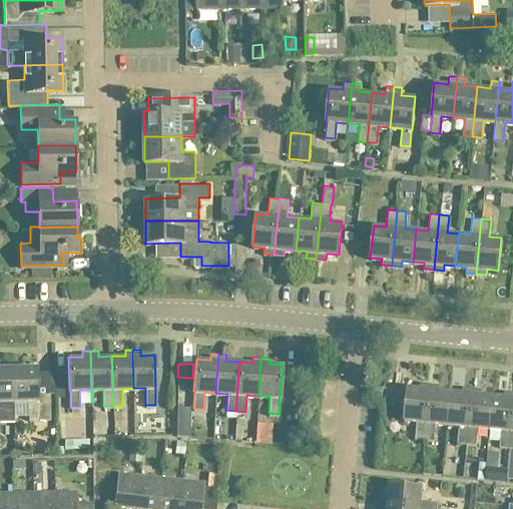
[(37,366),(13,367),(13,400),(14,400),(28,400),(28,419),(50,418),(49,392),(37,392),(37,366)]
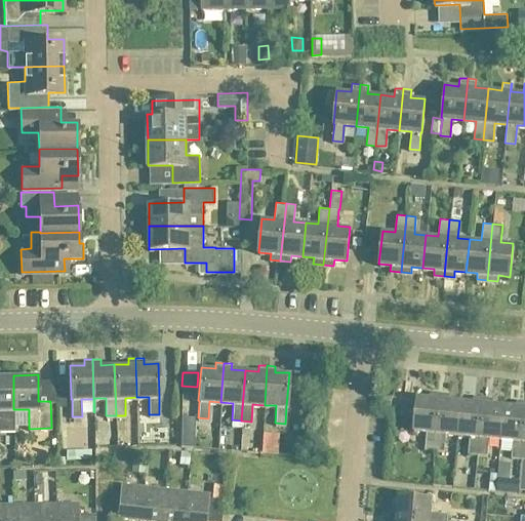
[(13,409),(13,375),(0,375),(0,431),(14,431),(14,409),(13,409)]
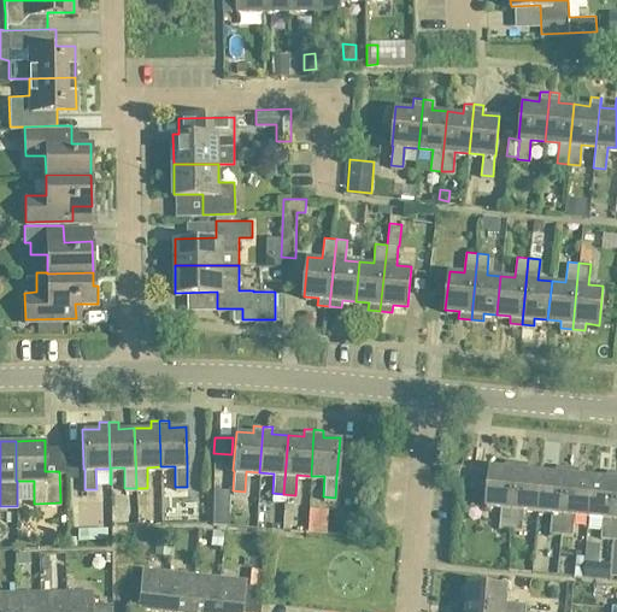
[(510,527),(517,460),(505,459),(504,466),(489,465),(486,504),(501,506),(499,525),(510,527)]
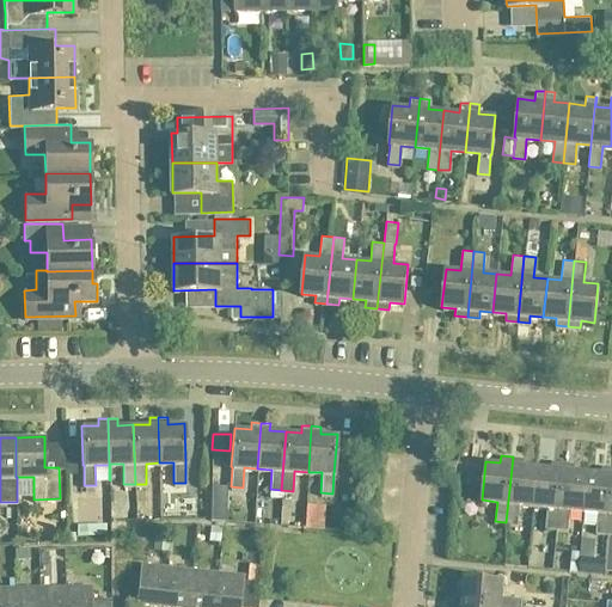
[(513,457),(506,522),(518,523),(519,503),(533,506),(537,466),(524,465),(525,458),(513,457)]
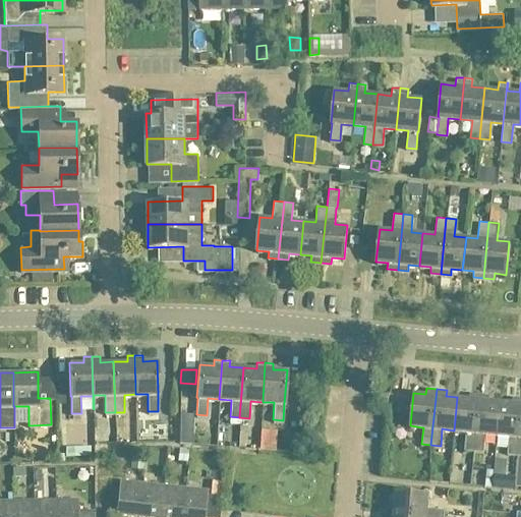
[(388,402),(389,392),(374,391),(373,401),(388,402)]
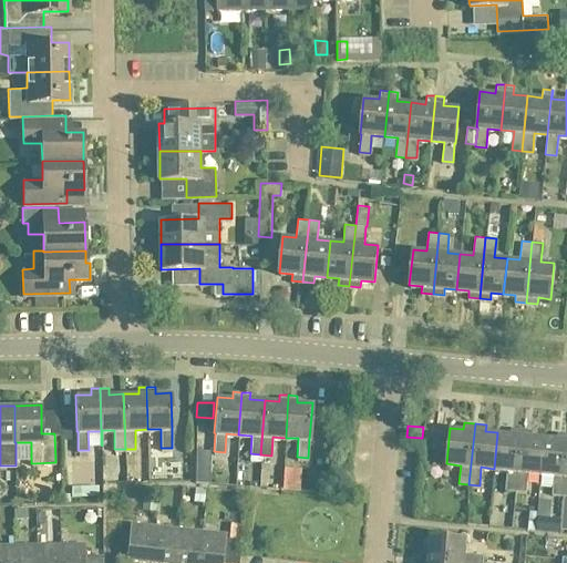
[(511,433),(497,432),(494,469),(507,470),(505,488),(516,489),(522,428),(511,427),(511,433)]
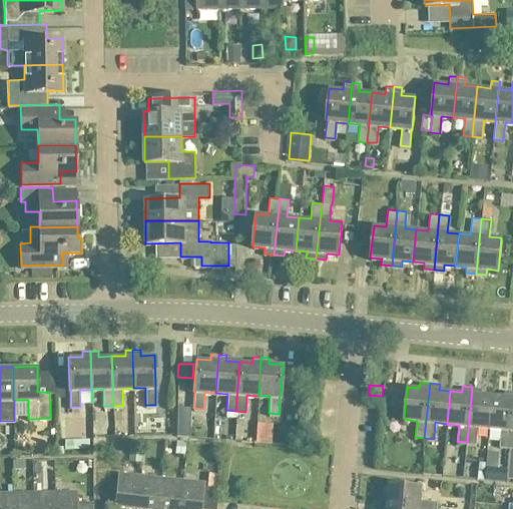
[(472,387),(467,442),(476,443),(478,427),(489,428),(493,395),(481,394),(482,388),(472,387)]
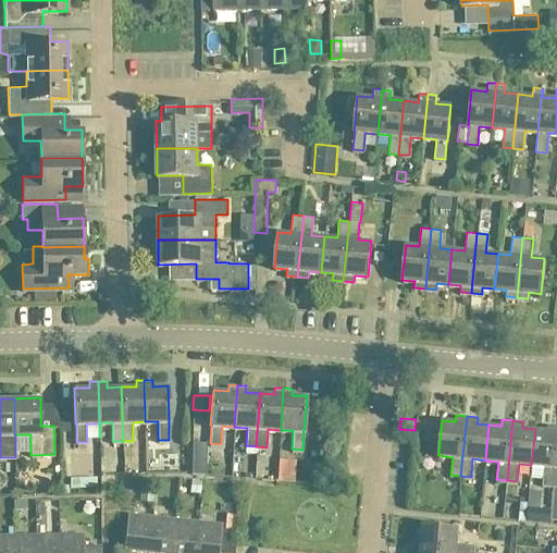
[(535,429),(531,465),(544,466),(542,484),(553,486),(556,439),(556,425),(547,424),(547,430),(535,429)]
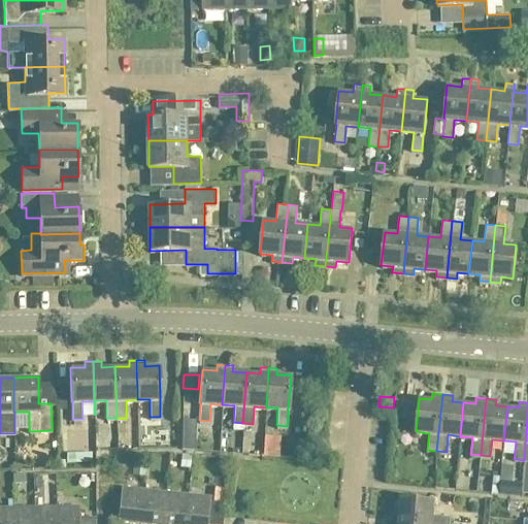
[(195,432),(183,431),(183,447),(195,448),(195,432)]
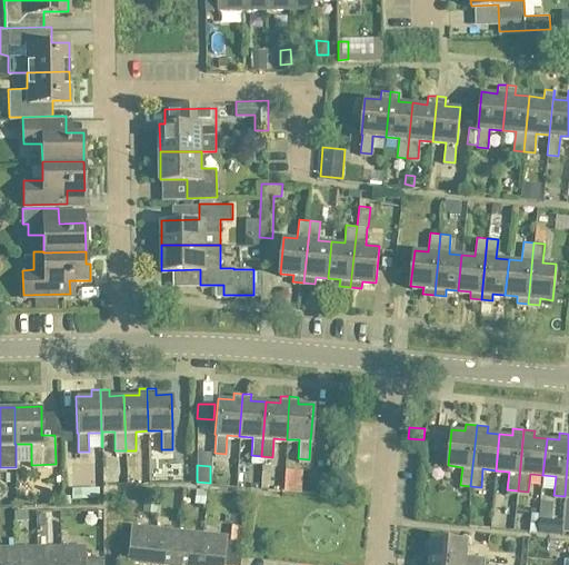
[(71,496),(99,496),(99,486),(71,486),(71,496)]
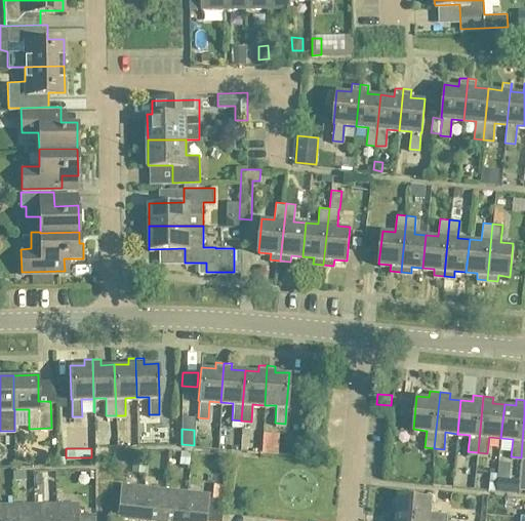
[(132,458),(131,469),(145,471),(146,459),(132,458)]
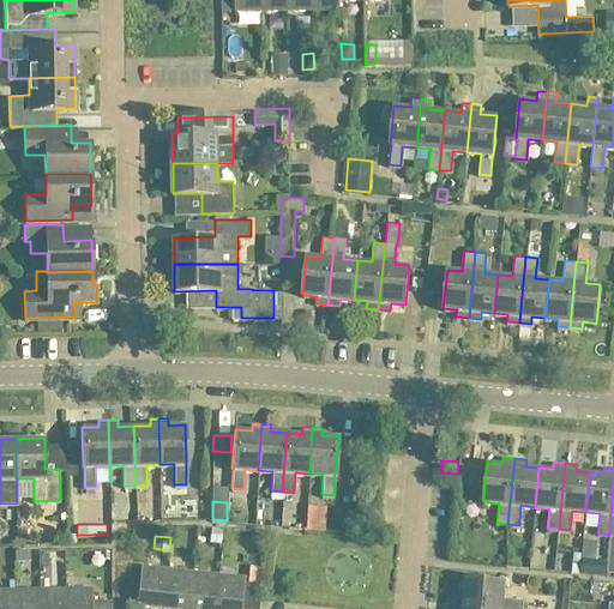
[(30,548),(16,548),(16,559),(30,559),(30,548)]
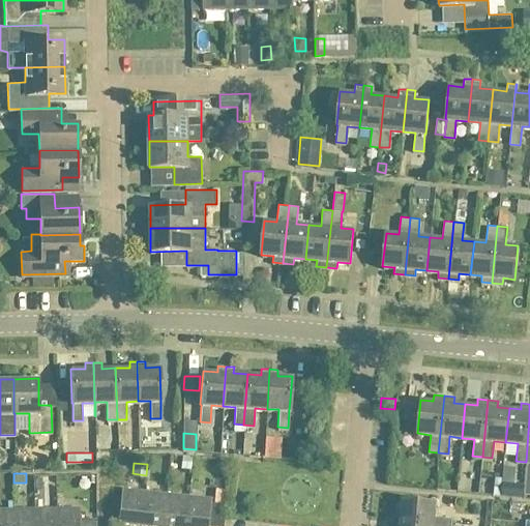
[(495,475),(494,493),(500,493),(502,475),(495,475)]
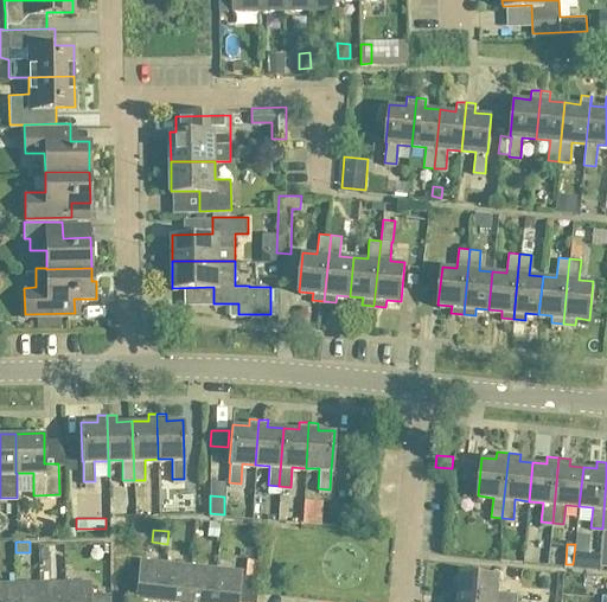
[(161,599),(165,559),(140,557),(135,595),(161,599)]
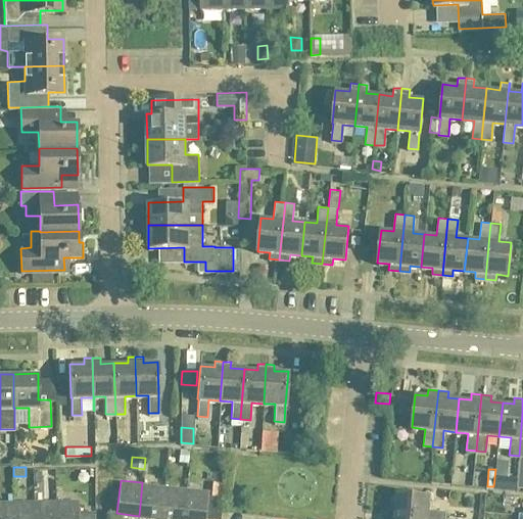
[(142,482),(139,516),(160,518),(163,484),(142,482)]
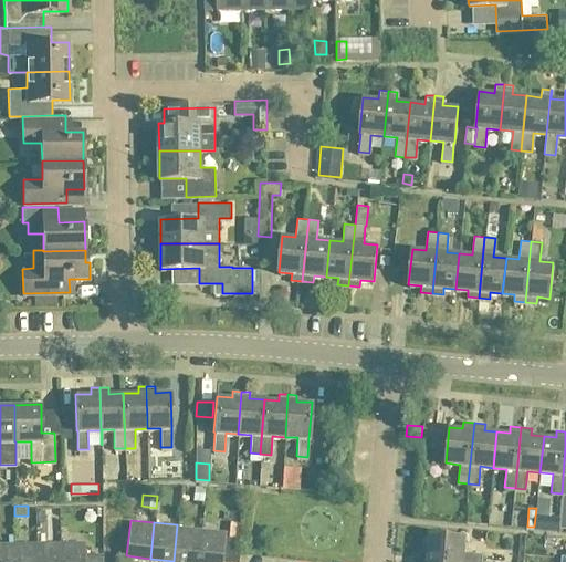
[(197,561),(201,528),(177,524),(174,561),(184,561),(197,561)]
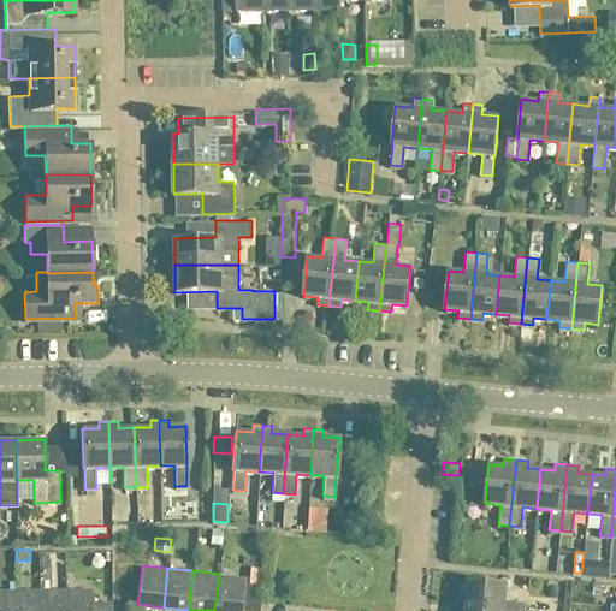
[(219,574),(214,610),(241,610),(242,606),(259,609),(261,582),(244,581),(244,576),(219,574)]
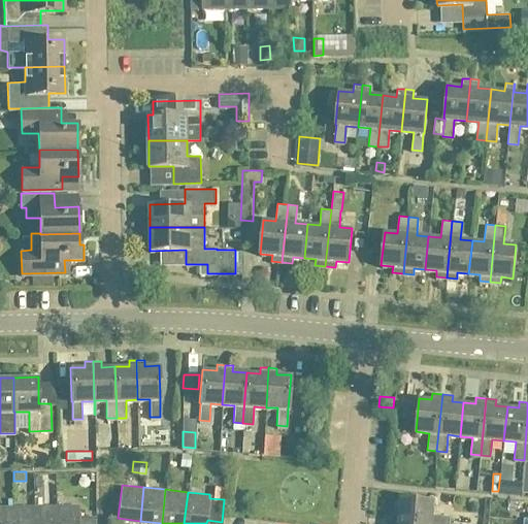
[(393,509),(392,519),(443,523),(449,523),(450,515),(433,514),(434,500),(400,497),(399,510),(393,509)]
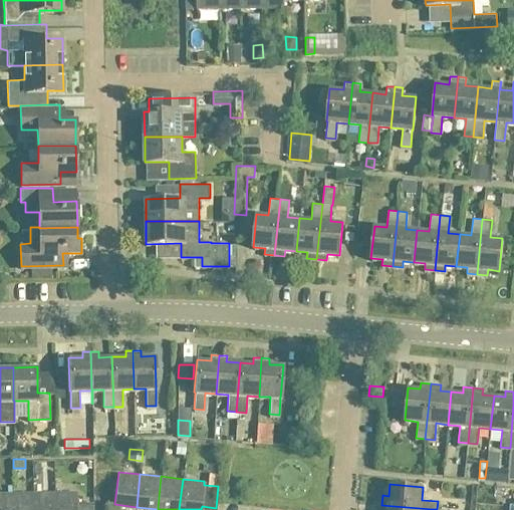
[(54,491),(54,509),(76,509),(76,501),(76,490),(54,491)]
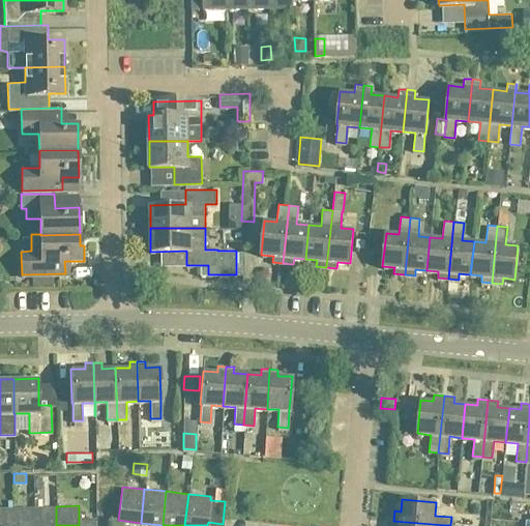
[(0,525),(11,525),(12,506),(0,506),(0,525)]
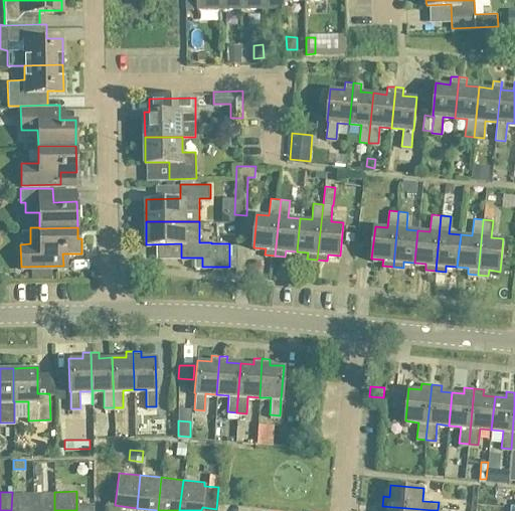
[(33,510),(33,492),(12,492),(11,510),(33,510)]
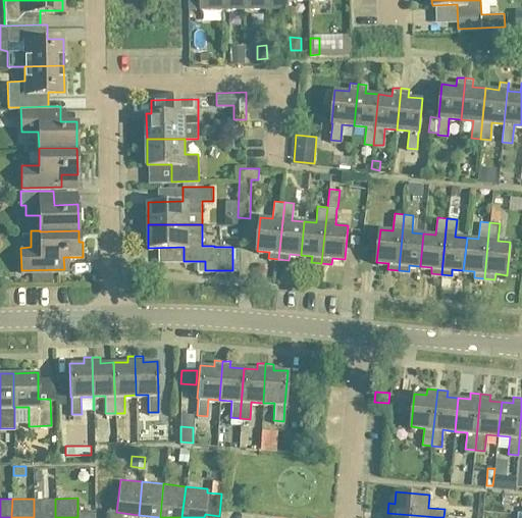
[(55,517),(55,499),(34,499),(34,517),(55,517)]
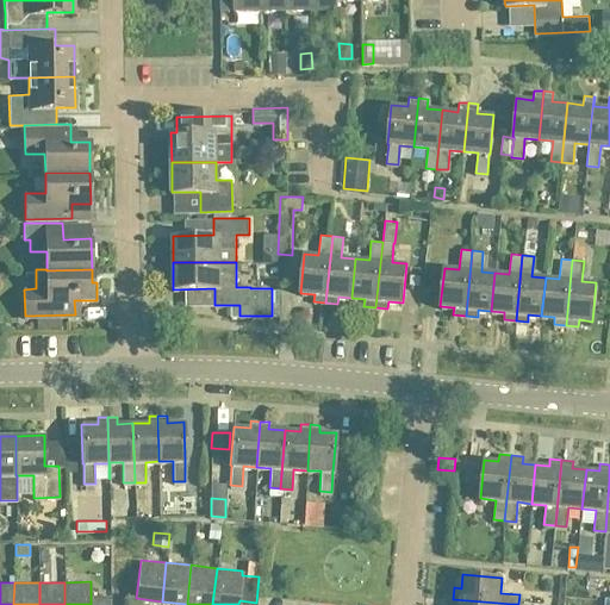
[(111,604),(112,594),(91,594),(91,604),(111,604)]
